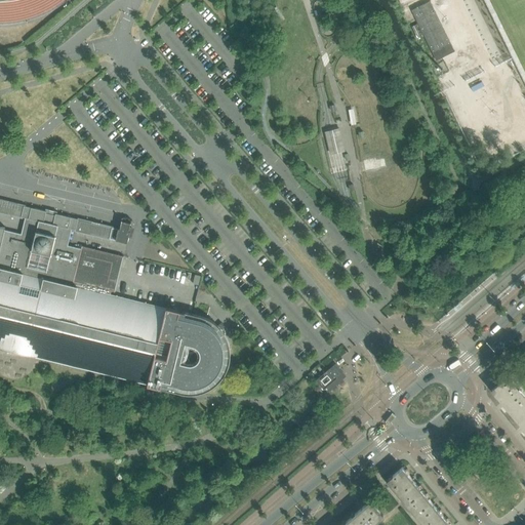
[(454,51),(430,1),(412,9),(437,61),(454,51)]
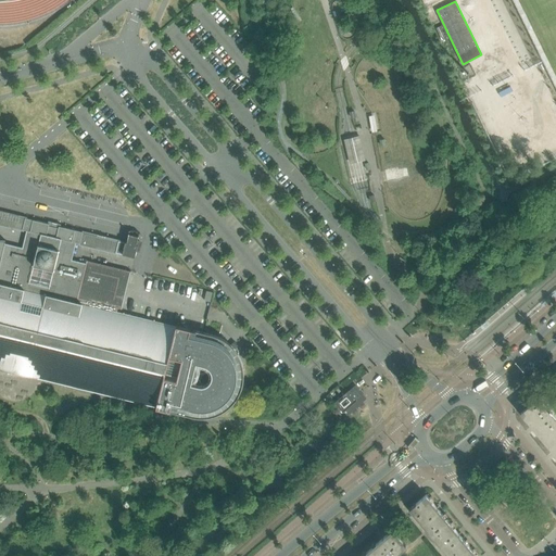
[(447,38),(442,26),(436,28),(442,40),(447,38)]
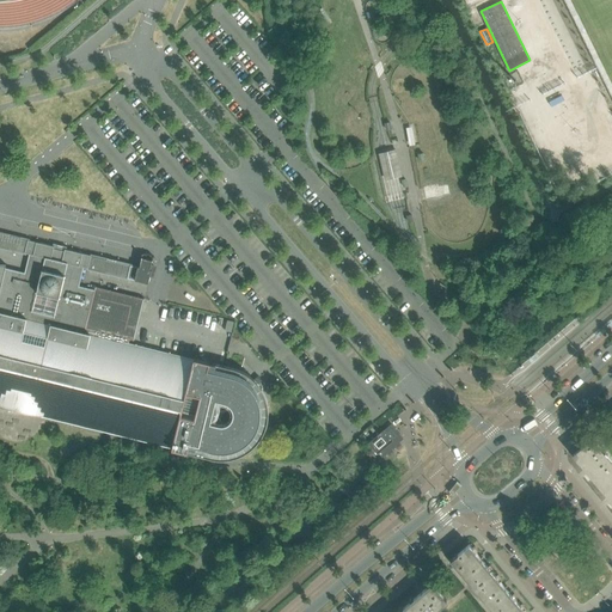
[(518,87),(514,79),(506,84),(509,92),(518,87)]
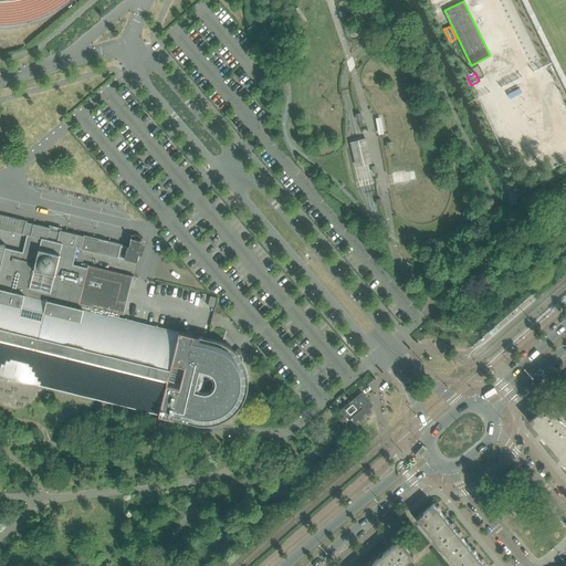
[(381,117),(376,118),(379,135),(385,134),(381,117)]
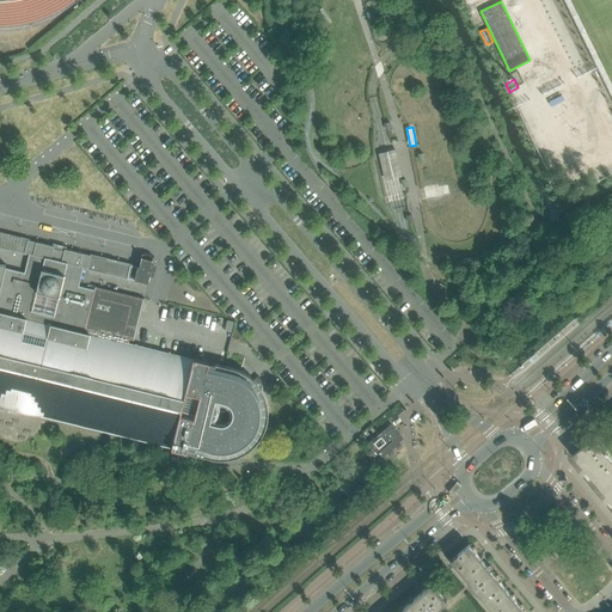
[(565,148),(552,155),(564,182),(577,175),(565,148)]
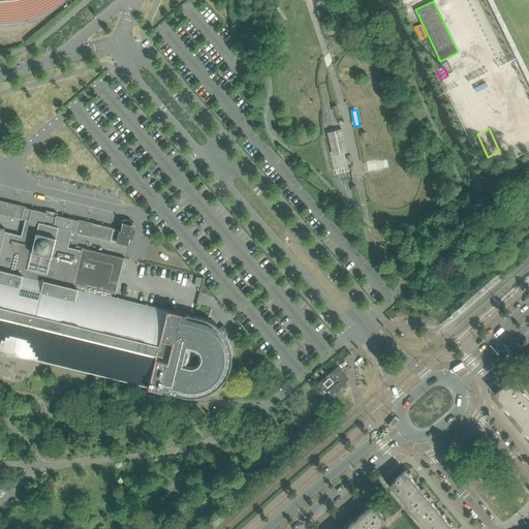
[(331,132),(328,133),(333,156),(336,155),(339,155),(342,154),(344,153),(348,152),(343,129),(339,130),(337,131),(334,131),(331,132)]
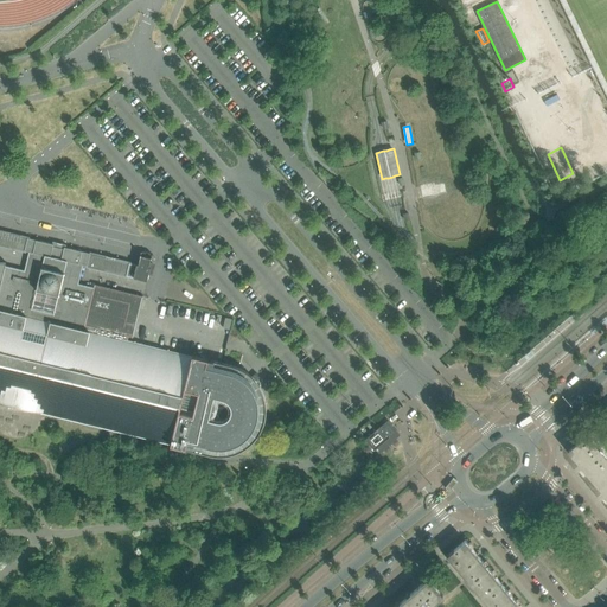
[(0,402),(33,410),(44,414),(160,442),(176,446),(210,455),(216,455),(223,457),(228,455),(235,454),(241,452),(244,449),(250,446),(255,441),(257,438),(261,432),(264,426),(266,421),(266,416),(267,410),(266,403),(266,400),(263,393),(260,387),(260,385),(257,383),(256,382),(259,379),(254,375),(251,376),(250,375),(248,374),(247,372),(240,368),(231,365),(223,363),(211,360),(208,359),(198,357),(192,356),(192,357),(183,355),(128,342),(129,336),(133,337),(142,298),(98,287),(97,289),(78,285),(83,266),(88,267),(127,278),(146,282),(146,281),(147,281),(149,274),(152,274),(154,266),(149,264),(151,259),(152,259),(153,254),(142,251),(141,251),(140,256),(141,256),(139,264),(136,264),(131,263),(91,254),(82,251),(66,248),(64,247),(64,249),(53,247),(53,244),(51,244),(31,238),(27,238),(25,251),(26,251),(29,251),(24,270),(5,266),(6,263),(2,262),(0,262),(0,402)]
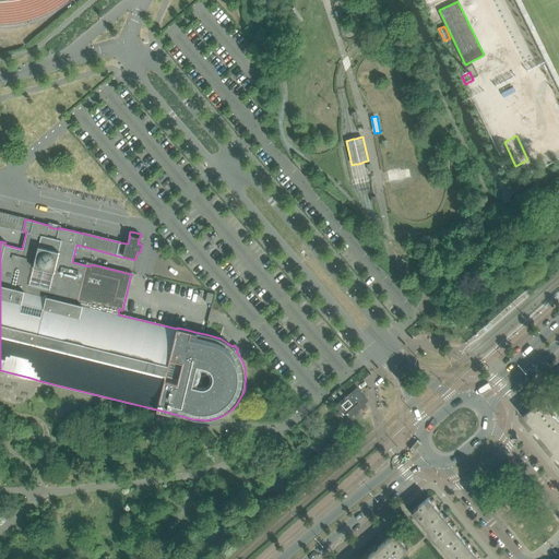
[(349,415),(365,403),(363,400),(364,397),(358,391),(354,395),(351,392),(336,405),(345,415),(347,413),(349,415)]
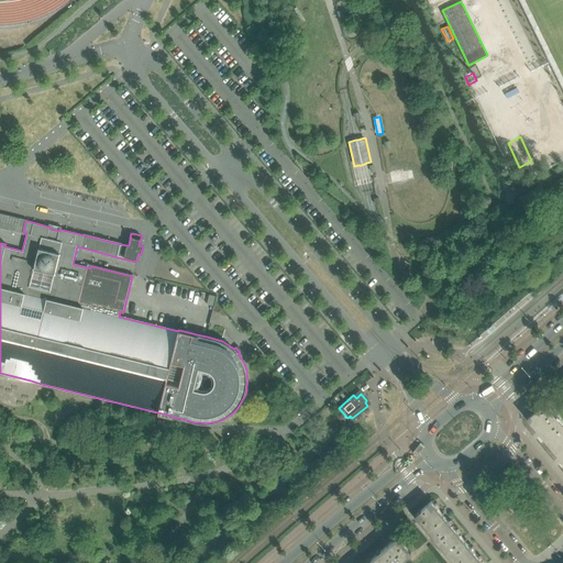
[(562,435),(562,426),(556,418),(551,411),(553,410),(547,403),(528,418),(552,446),(562,435)]
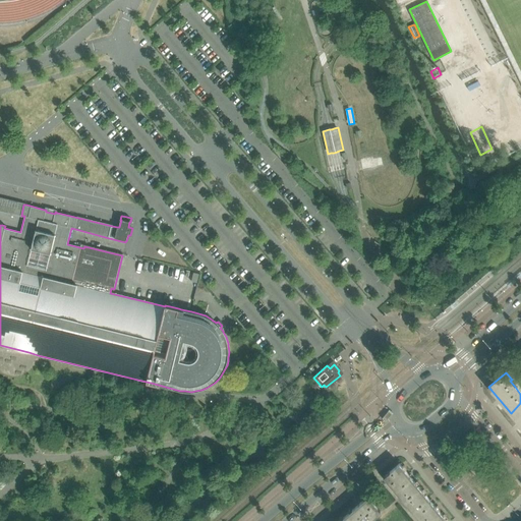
[(520,403),(511,413),(520,425),(520,403)]
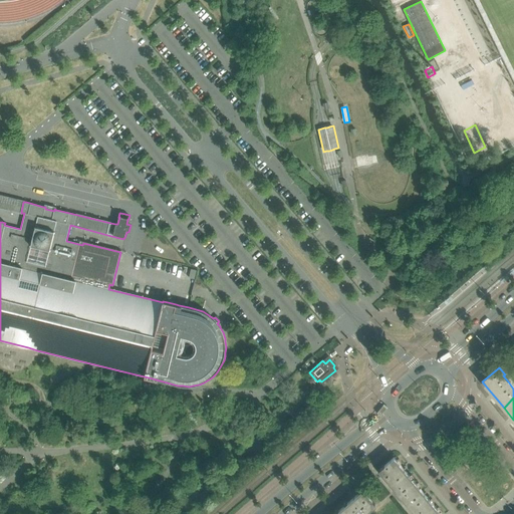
[(415,482),(404,469),(394,458),(378,471),(381,475),(394,489),(395,489),(400,494),(415,482)]
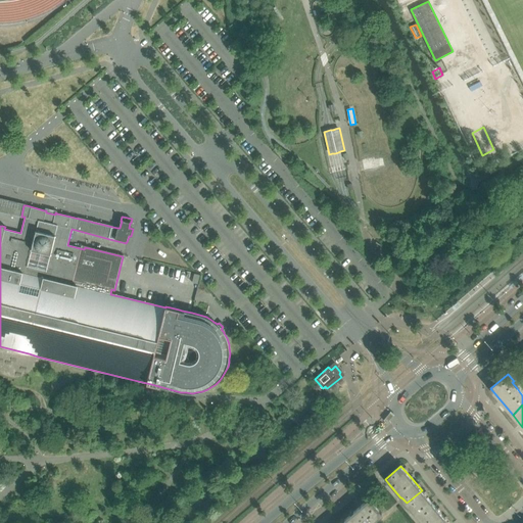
[(432,522),(442,515),(432,503),(422,490),(407,503),(411,508),(410,509),(422,522),(423,522),(432,522)]
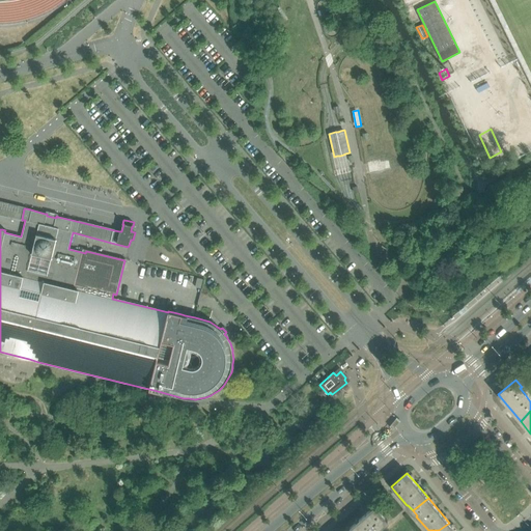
[(378,530),(389,522),(375,506),(353,525),(358,530),(378,530)]
